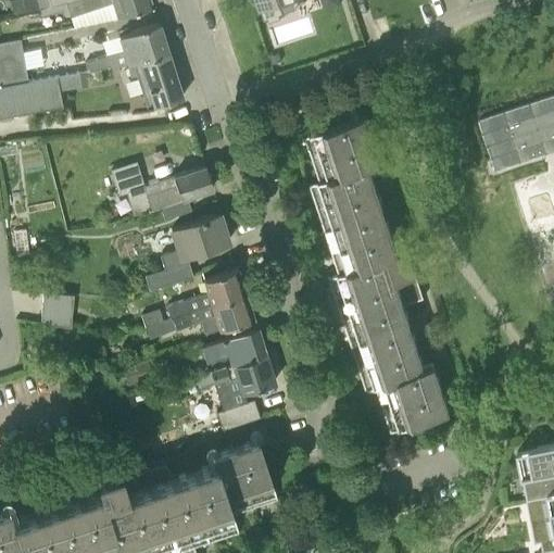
[(37,0),(40,11),(66,3),(66,4),(79,0),(37,0)]
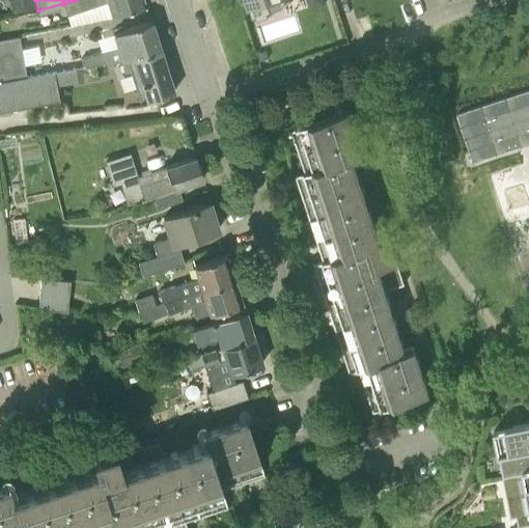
[(76,0),(63,4),(67,18),(98,7),(96,4),(108,0),(113,17),(147,6),(145,0),(76,0)]
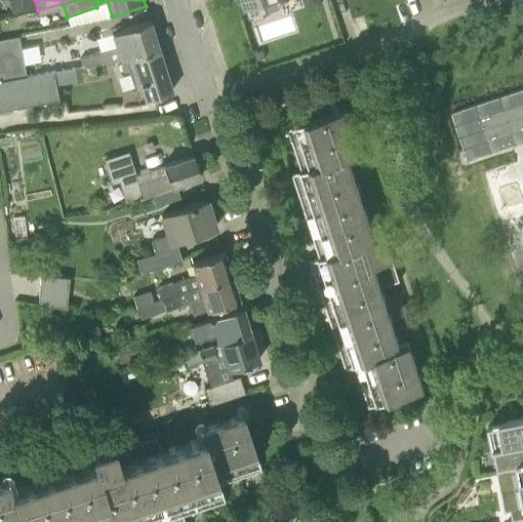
[(244,0),(251,22),(254,21),(255,24),(267,21),(263,6),(281,0),(244,0)]
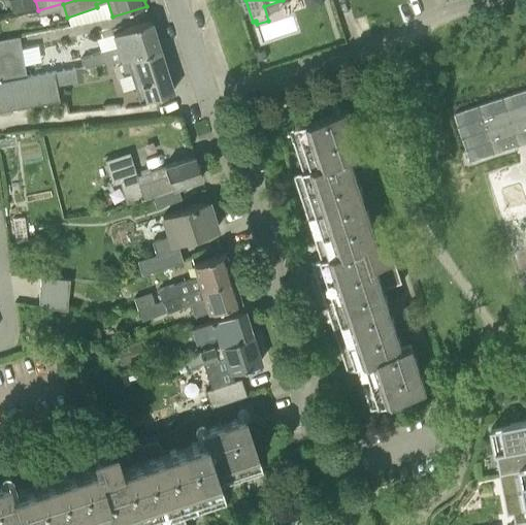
[(328,0),(309,0),(313,9),(330,4),(328,0)]
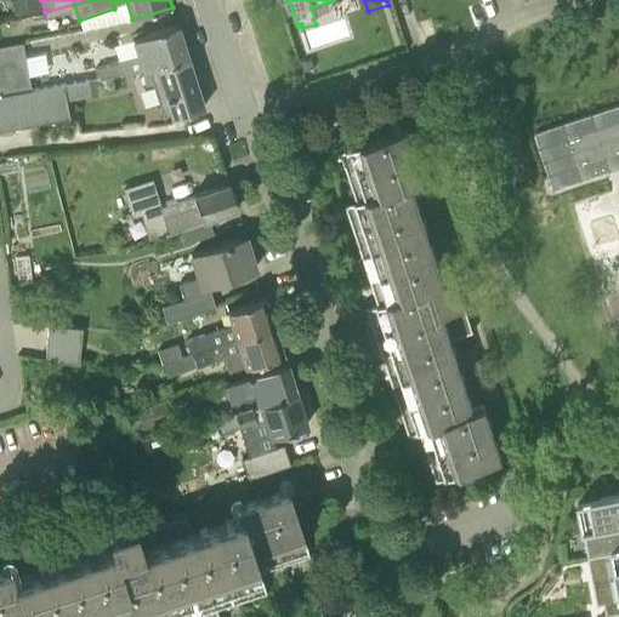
[(146,74),(151,72),(189,60),(180,29),(135,43),(140,58),(96,73),(98,83),(146,74)]
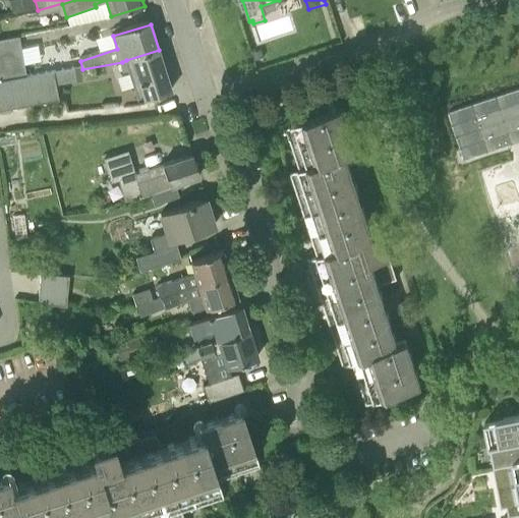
[(0,83),(26,78),(20,40),(0,43),(0,83)]
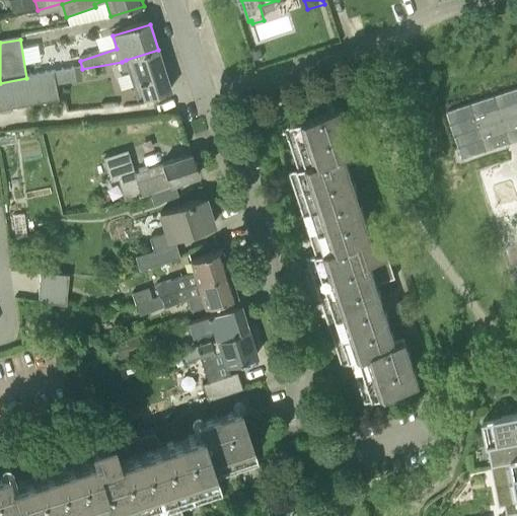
[(158,50),(126,60),(139,103),(171,92),(158,50)]
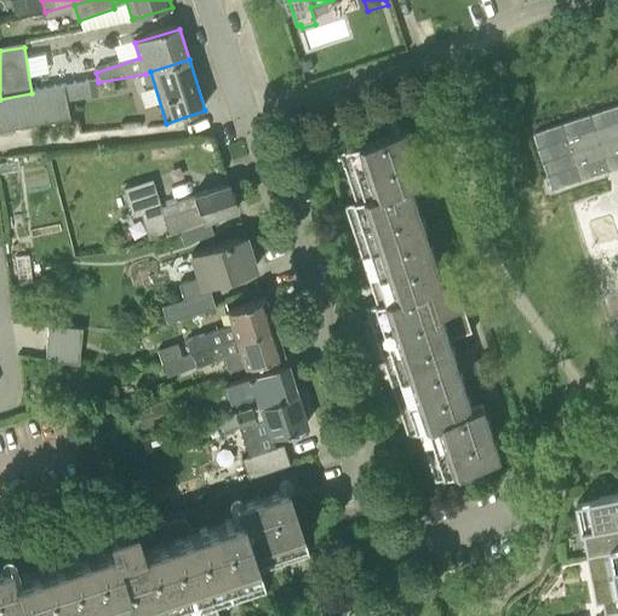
[(314,63),(304,65),(307,74),(316,72),(314,63)]
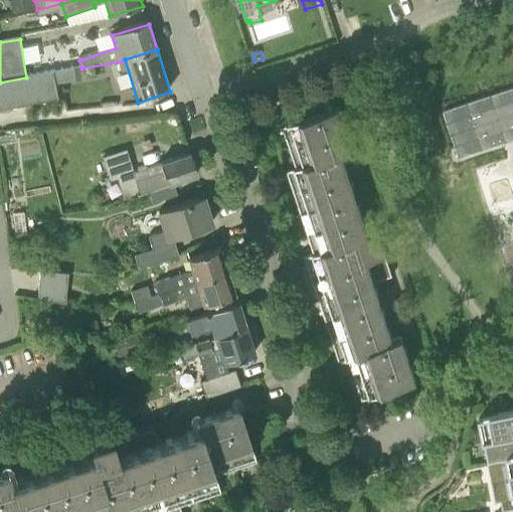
[(74,69),(55,72),(57,86),(76,82),(74,69)]
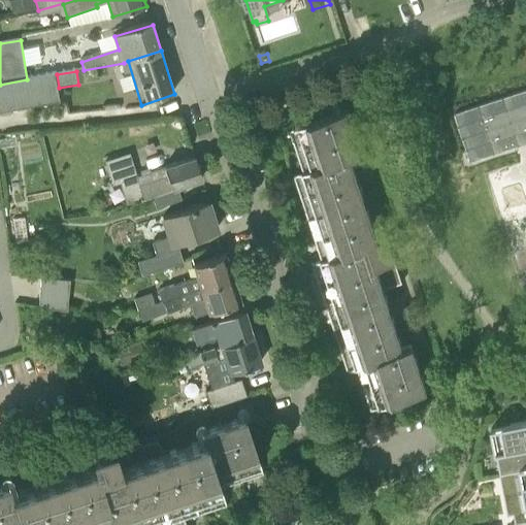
[(27,79),(0,85),(0,112),(61,103),(59,88),(57,74),(27,79)]
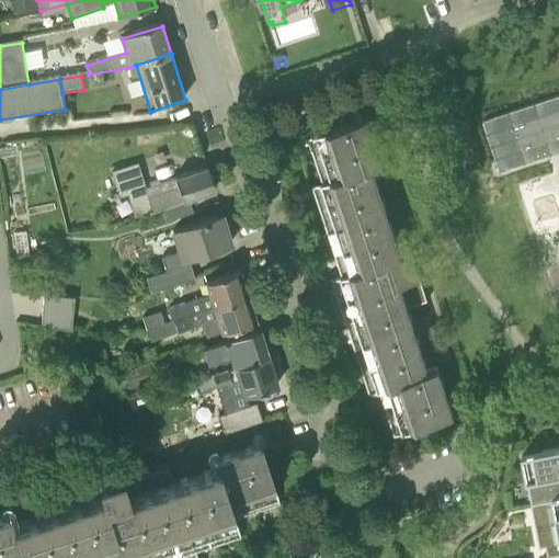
[(558,99),(486,123),(502,174),(548,159),(558,156),(558,99)]
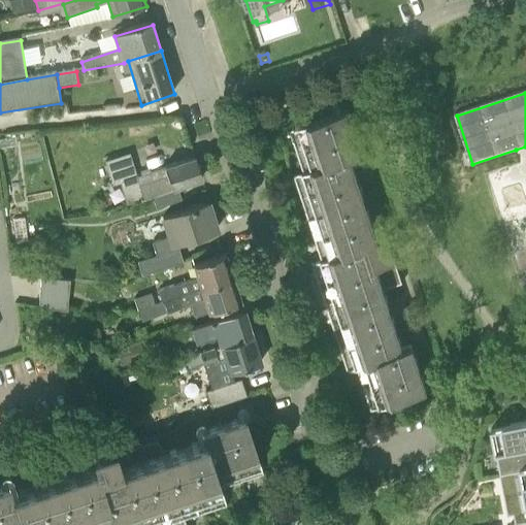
[(313,265),(316,275),(314,276),(313,279),(311,281),(311,283),(311,286),(322,313),(330,309),(351,372),(361,369),(374,412),(430,394),(416,350),(405,353),(385,291),(404,285),(390,240),(380,243),(353,162),(362,159),(348,113),(293,131),(306,174),(298,176),(325,261),(313,265)]
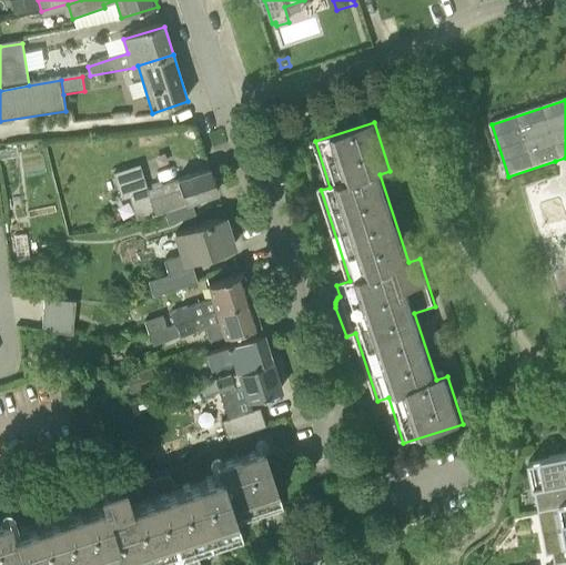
[(137,222),(165,213),(192,204),(219,195),(210,171),(149,191),(141,169),(114,177),(123,204),(131,202),(137,222)]
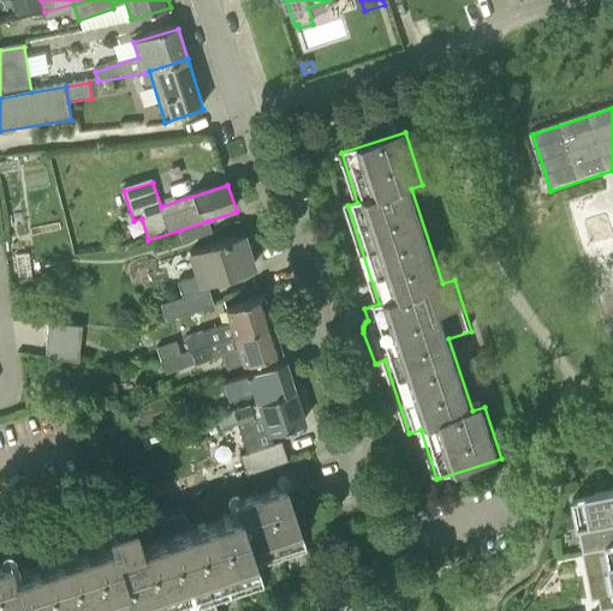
[(166,324),(214,307),(208,285),(255,270),(245,239),(191,257),(197,279),(178,286),(183,300),(161,307),(166,324)]
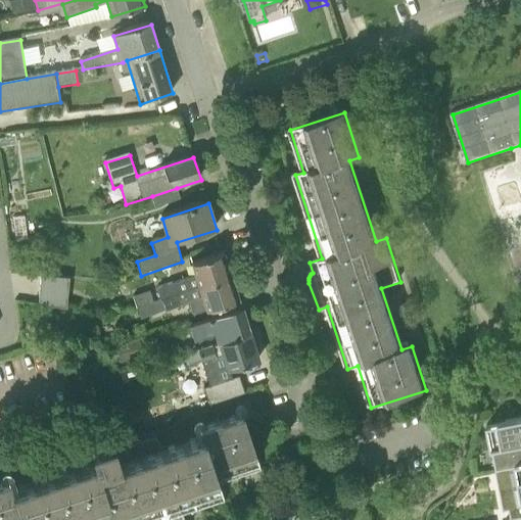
[(9,242),(29,239),(27,224),(7,226),(9,242)]
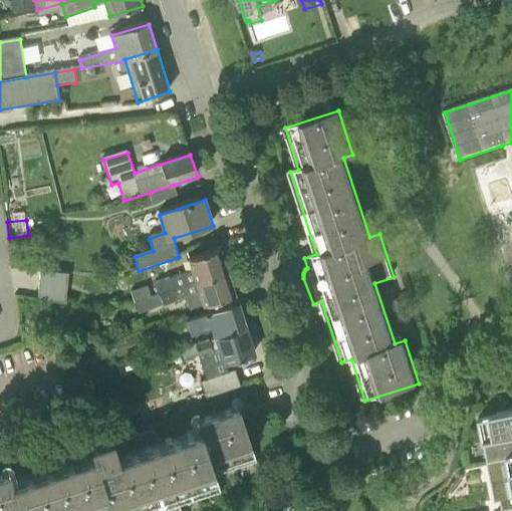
[(159,296),(228,272),(225,263),(225,261),(224,256),(222,256),(220,249),(189,259),(194,273),(156,285),(159,296)]
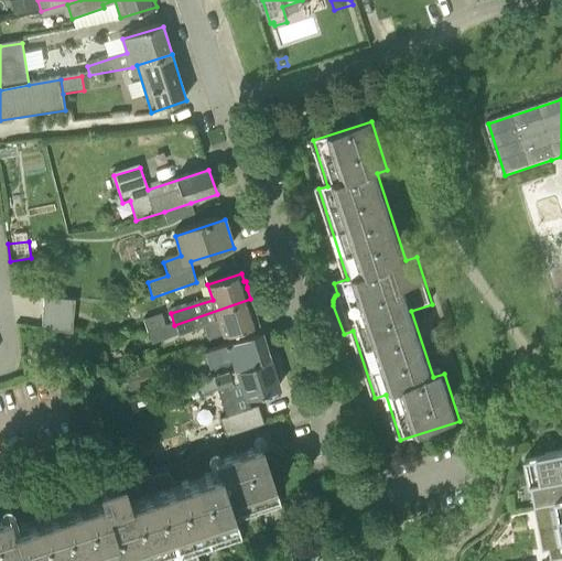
[(250,299),(174,325),(166,327),(149,333),(152,344),(177,336),(205,327),(209,341),(259,325),(257,320),(258,317),(257,313),(254,311),(250,299)]
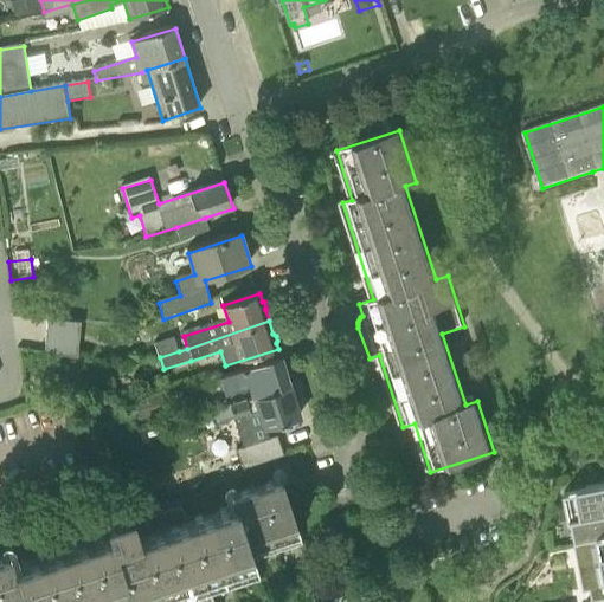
[(84,361),(88,324),(55,322),(51,356),(84,361)]
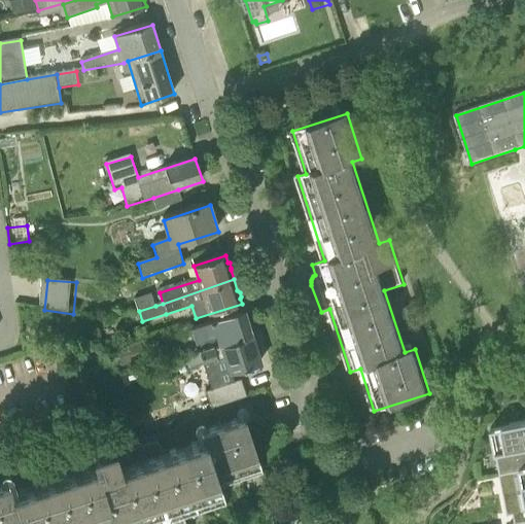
[(139,311),(155,306),(151,294),(135,301),(139,311)]
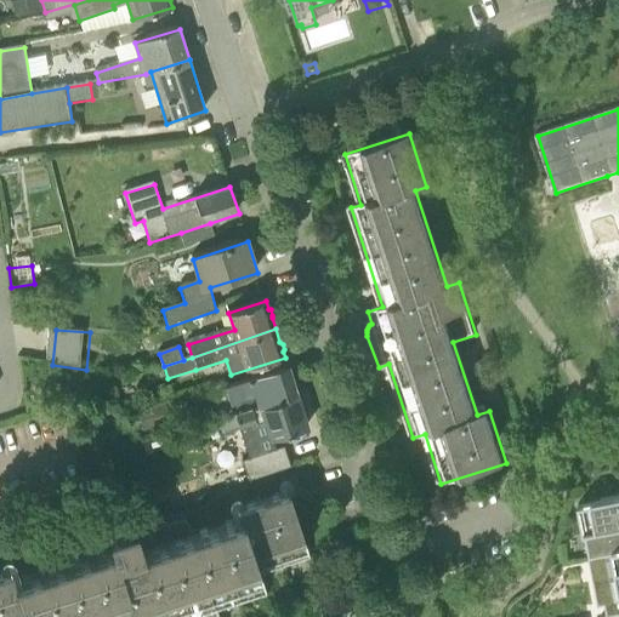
[(261,410),(297,398),(288,367),(226,388),(232,406),(257,398),(261,410)]
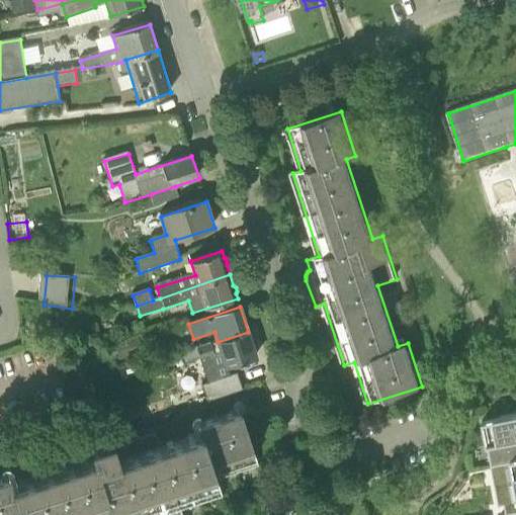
[(257,358),(248,332),(218,342),(184,352),(188,364),(201,359),(201,361),(223,354),(228,368),(257,358)]
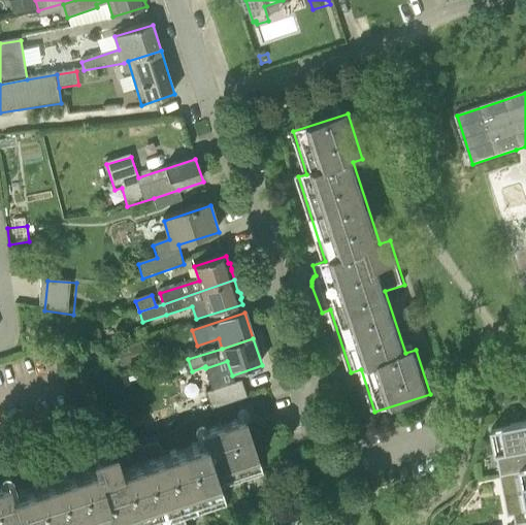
[(122,368),(148,361),(142,345),(118,353),(122,368)]
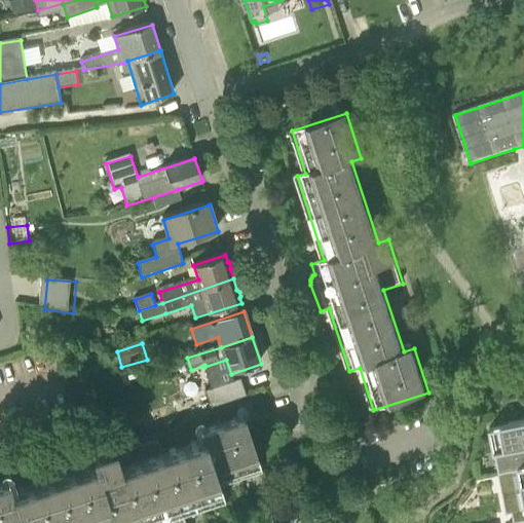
[(212,407),(247,397),(241,380),(207,390),(212,407)]
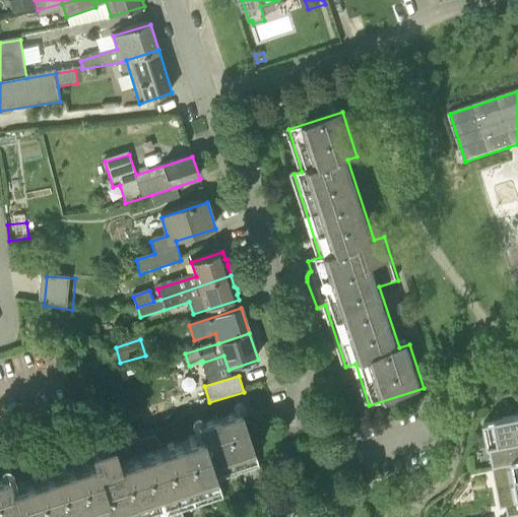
[(183,516),(182,512),(223,498),(218,480),(260,467),(242,412),(198,427),(202,437),(162,450),(159,444),(159,442),(158,440),(157,440),(154,438),(153,438),(151,438),(135,443),(136,448),(117,454),(114,445),(91,452),(94,462),(13,489),(10,479),(0,481),(0,516),(183,516)]
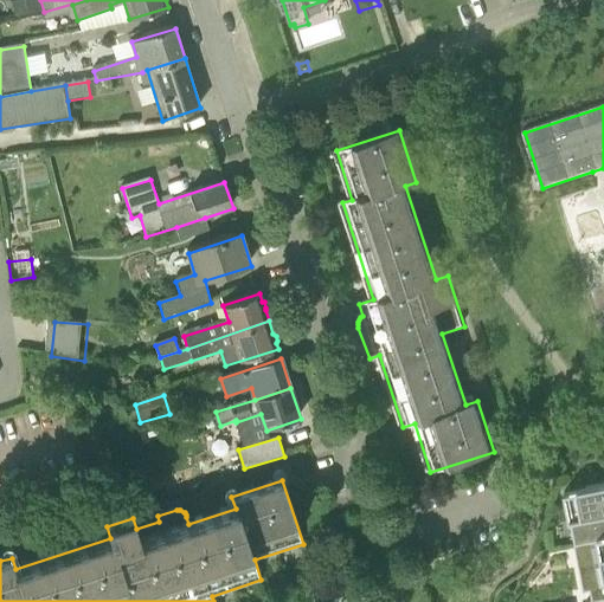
[(603,485),(566,493),(577,548),(580,547),(599,543),(603,542),(603,485)]
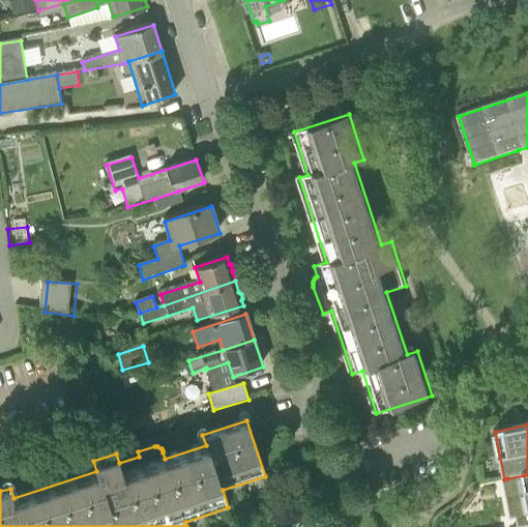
[(527,526),(527,474),(524,475),(507,478),(516,519),(517,519),(518,526),(527,526)]
